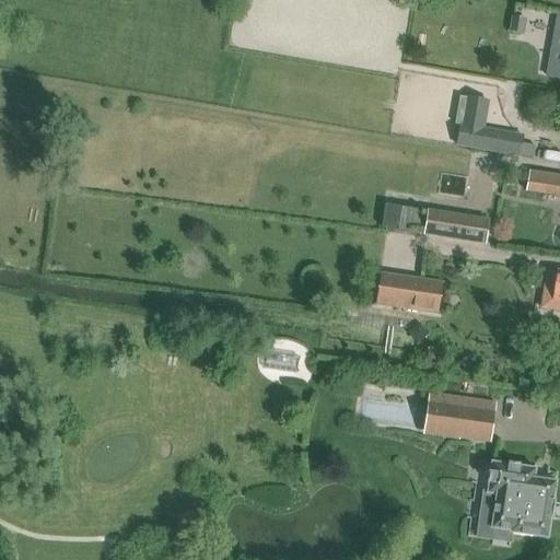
[(511,18),(509,32),(524,35),(527,20),(511,18)]
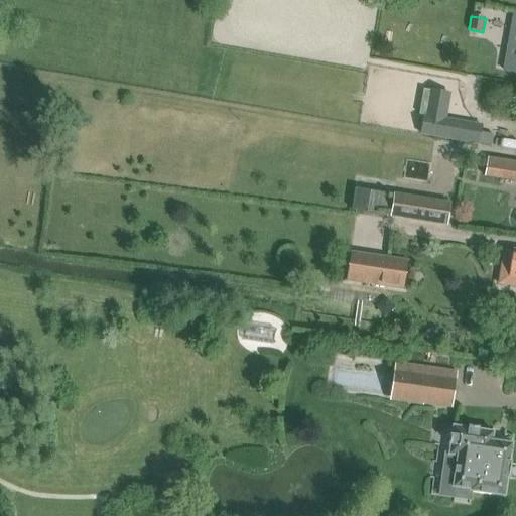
[(424,90),(419,115),(425,116),(422,134),(435,137),(478,144),(480,131),(438,124),(444,94),(424,90)]
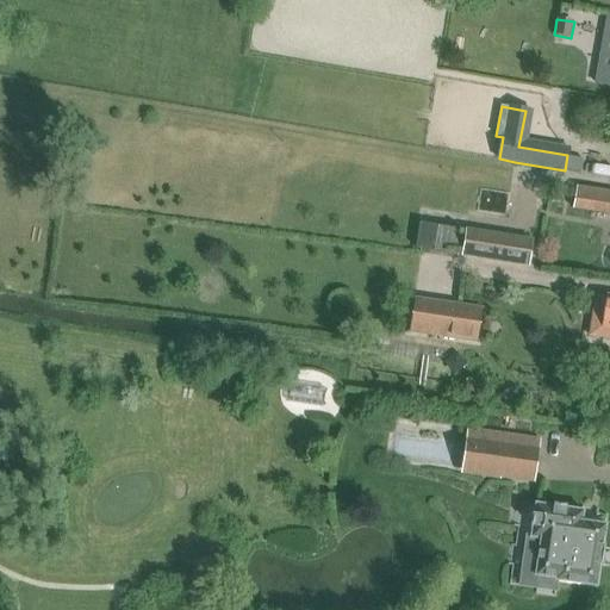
[(609,213),(609,191),(576,185),(571,206),(609,213)]
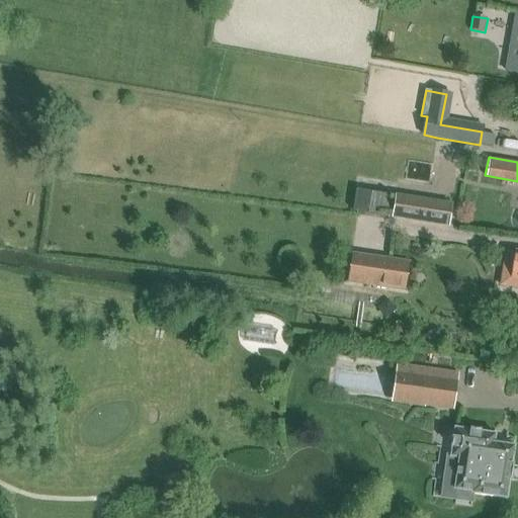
[(448,225),(451,208),(396,199),(393,216),(448,225)]
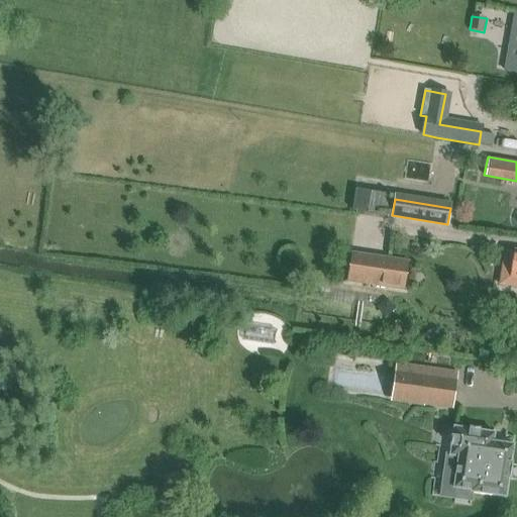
[(516,279),(516,250),(505,249),(502,269),(511,271),(510,278),(516,279)]
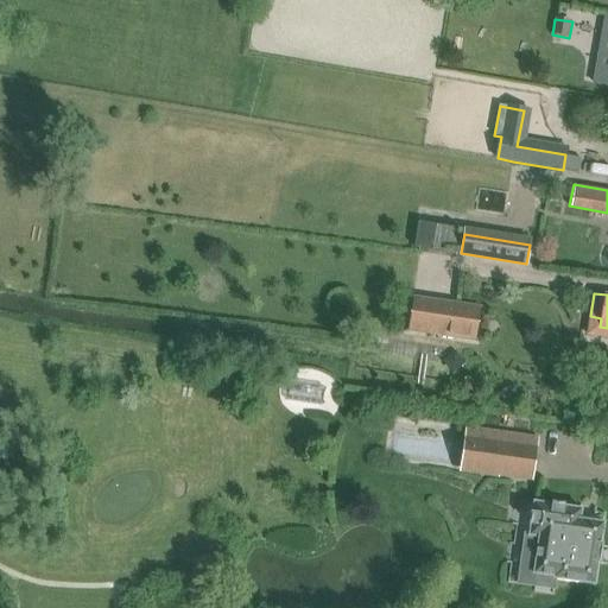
[(413,298),(409,331),(475,341),(480,309),(413,298)]
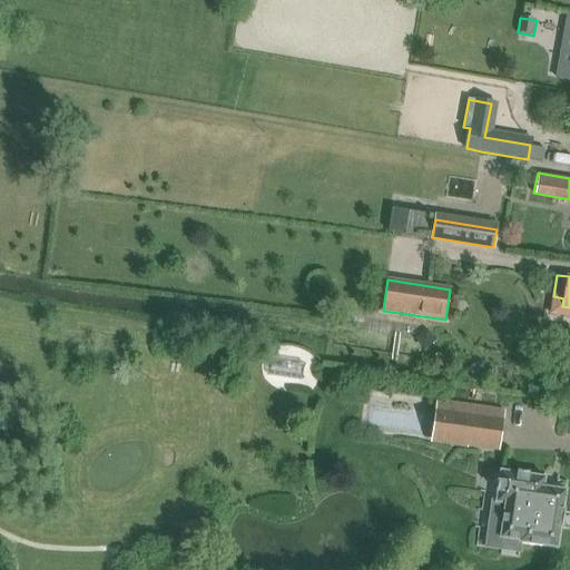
[(431,439),(500,449),(504,411),(436,402),(431,439)]
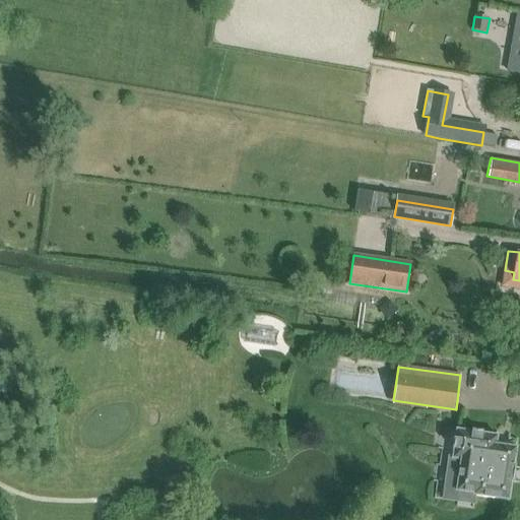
[(498,436),(493,435),(481,434),(481,433),(480,433),(480,434),(473,433),(473,432),(472,432),(472,433),(457,430),(455,440),(454,440),(454,441),(455,441),(454,448),(453,448),(453,449),(454,449),(452,459),(461,460),(456,492),(473,494),(473,496),(472,508),(473,508),(475,496),(509,501),(514,468),(515,468),(515,467),(514,466),(517,448),(496,445),(498,436)]
